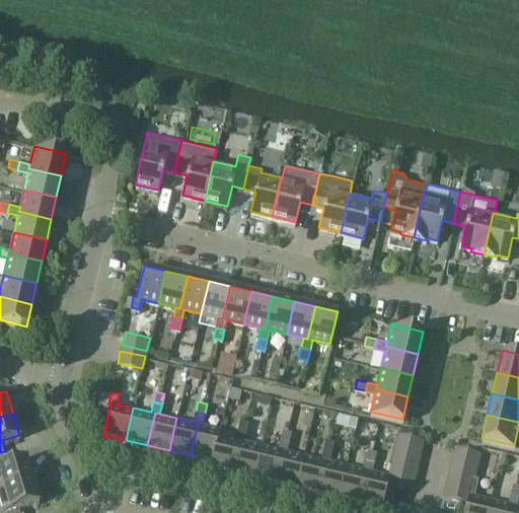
[(240,418),(237,428),(246,430),(248,420),(240,418)]
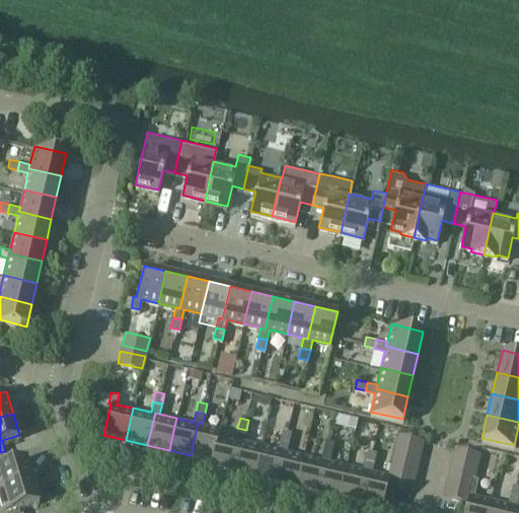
[(191,455),(211,460),(212,460),(218,435),(220,428),(202,424),(198,423),(191,455)]
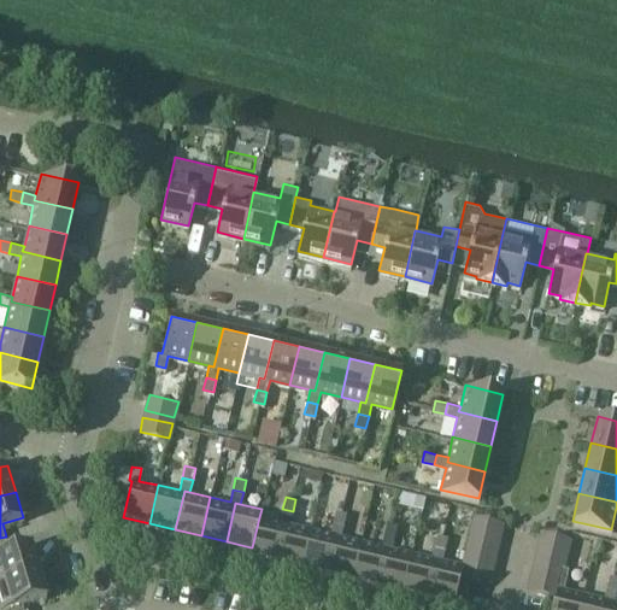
[(276,561),(285,522),(291,523),(293,511),(282,509),(280,522),(259,517),(252,547),(251,547),(250,555),(276,561)]
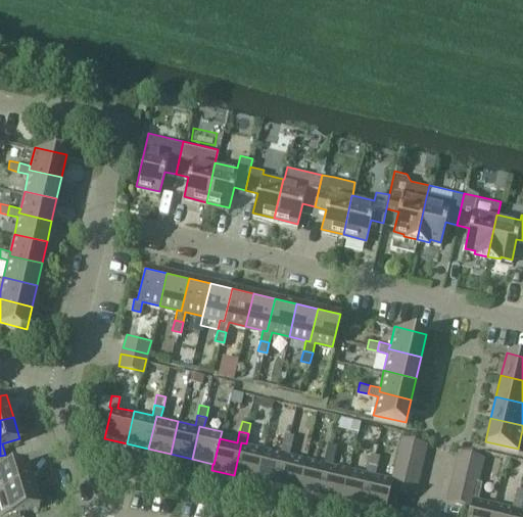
[(285,431),(282,441),(291,443),(293,433),(285,431)]
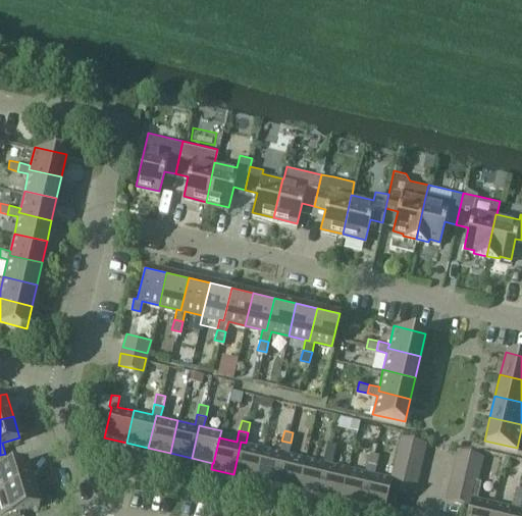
[(426,441),(418,439),(401,434),(398,448),(423,454),(426,441)]
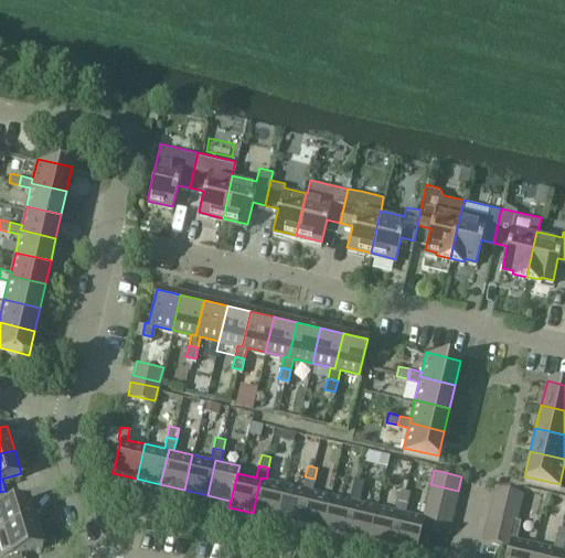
[(284,483),(276,518),(299,524),(307,489),(312,491),(315,479),(305,476),(302,487),(284,483)]
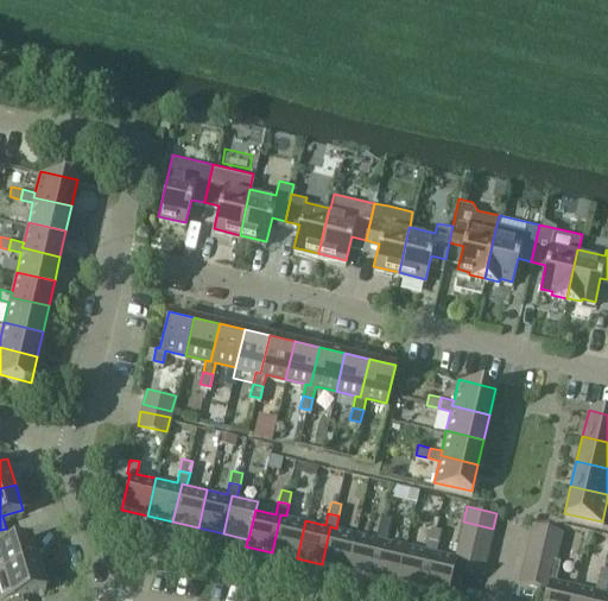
[(381,513),(378,525),(388,527),(391,516),(381,513)]
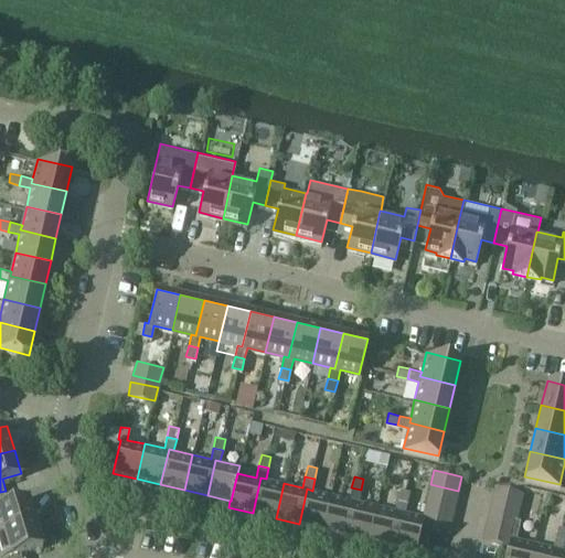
[(260,478),(253,513),(276,518),(284,483),(266,479),(260,478)]
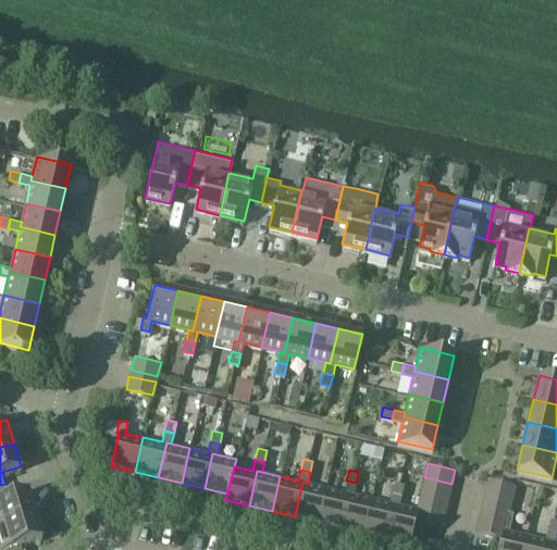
[(424,477),(421,490),(448,497),(452,484),(424,477)]
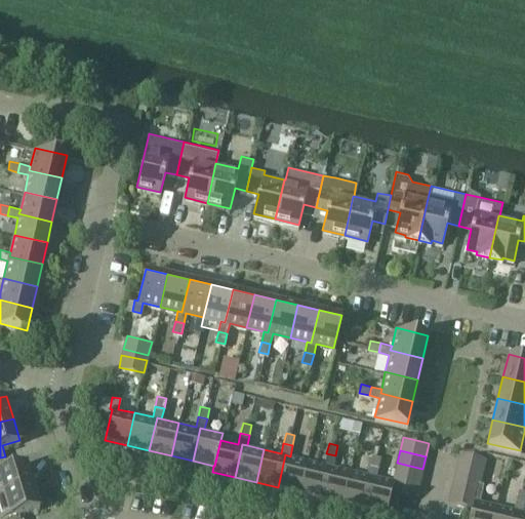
[(485,456),(460,451),(457,464),(482,470),(485,456)]
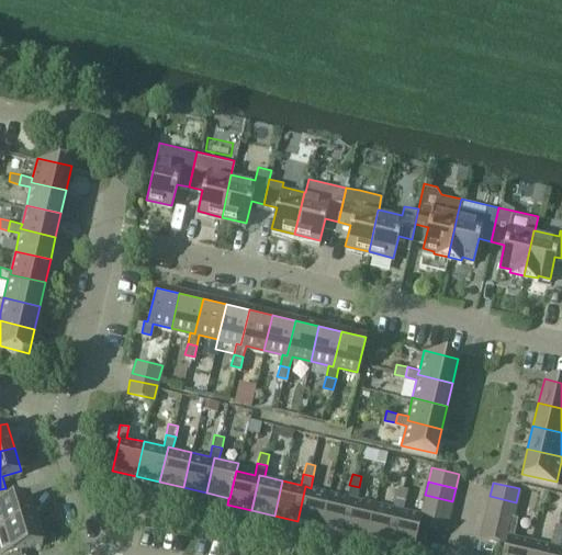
[(328,493),(321,527),(344,532),(351,497),(356,498),(359,487),(349,485),(347,496),(328,493)]
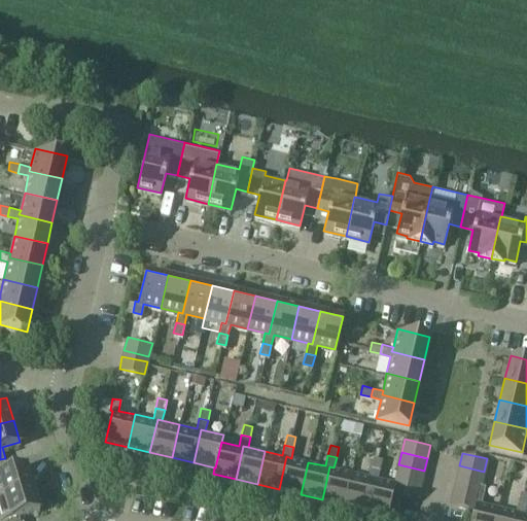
[(374,455),(372,465),(380,467),(383,457),(374,455)]
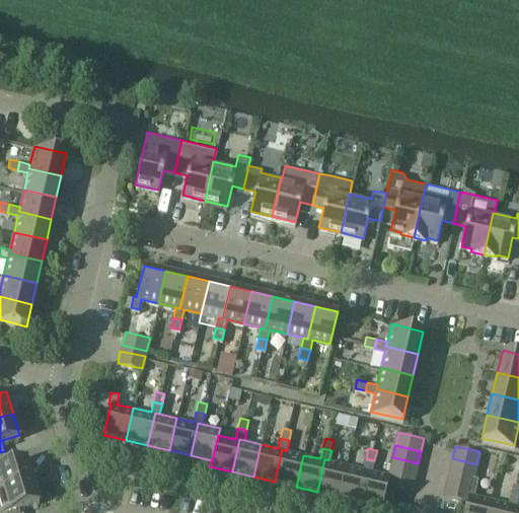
[(282,449),(275,482),(296,487),(303,455),(287,451),(282,449)]
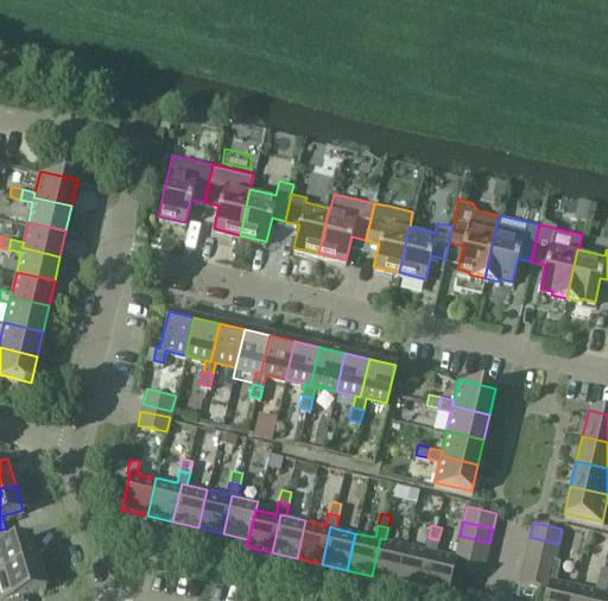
[(0,570),(38,560),(30,535),(10,541),(6,529),(0,530),(0,570)]
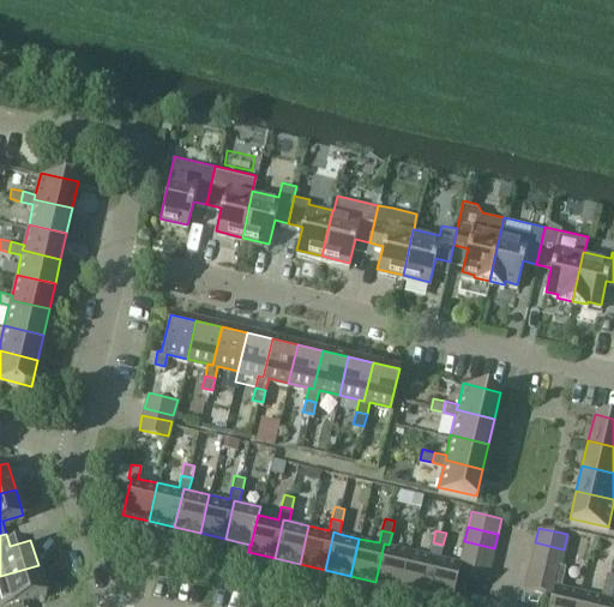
[(464,541),(461,556),(491,563),(494,548),(464,541)]
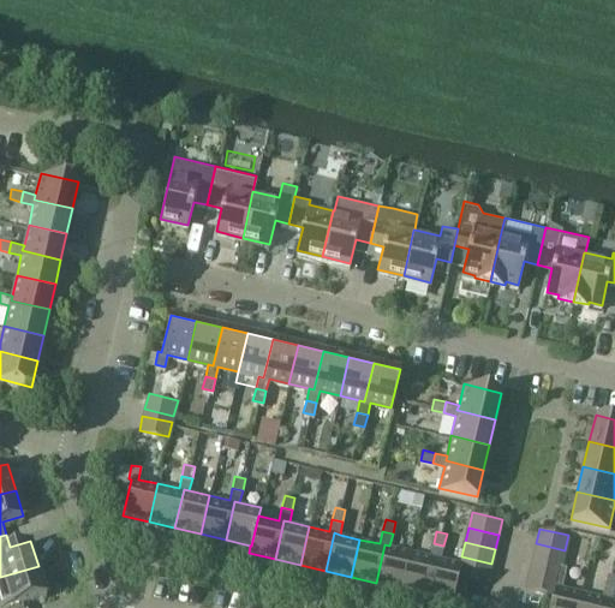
[(410,550),(401,589),(427,595),(436,556),(441,558),(443,546),(434,543),(430,555),(410,550)]
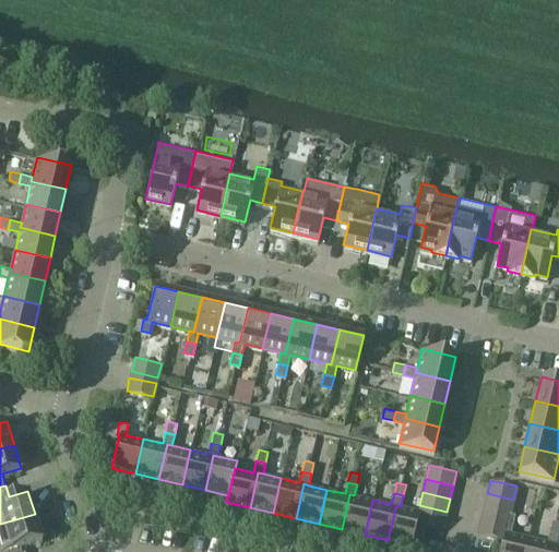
[(513,500),(487,493),(484,506),(510,513),(510,512),(513,500)]
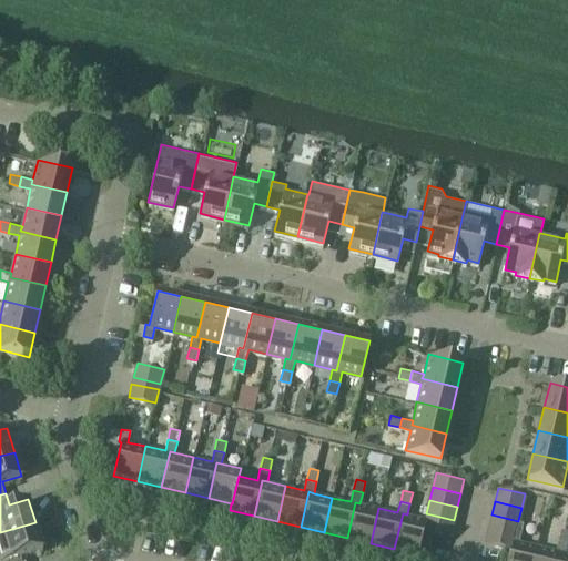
[(355,502),(347,538),(371,543),(378,508),(359,503),(355,502)]
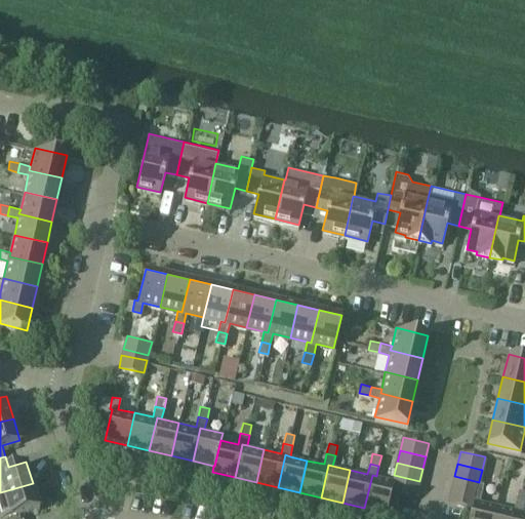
[(372,475),(364,508),(387,513),(393,487),(394,481),(393,480),(376,476),(372,475)]
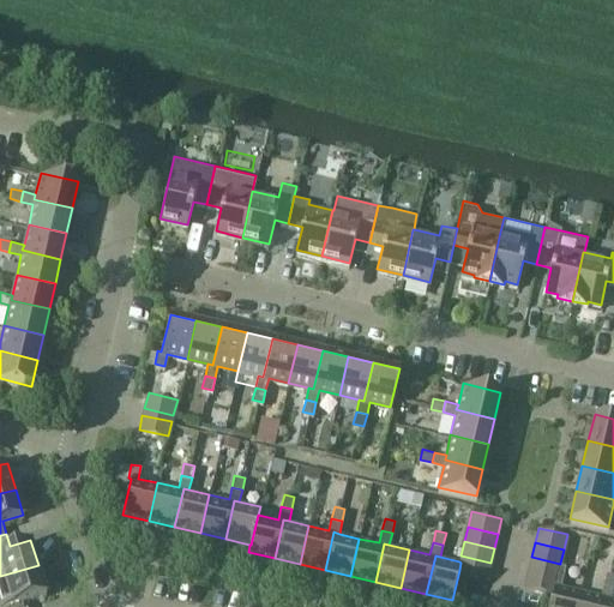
[(461,563),(459,570),(487,577),(491,563),(461,556),(459,562),(461,563)]
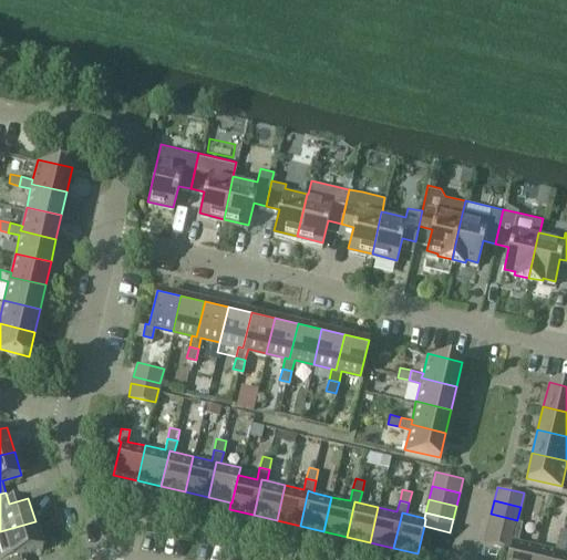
[(517,519),(517,520),(491,514),(487,527),(518,535),(522,520),(517,519)]
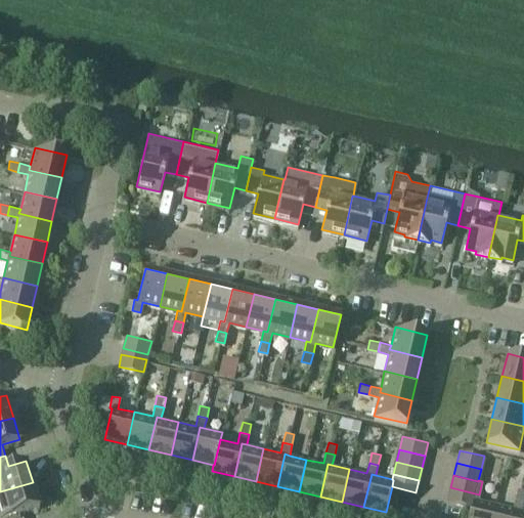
[(33,482),(0,491),(0,517),(24,517),(22,510),(39,505),(33,482)]
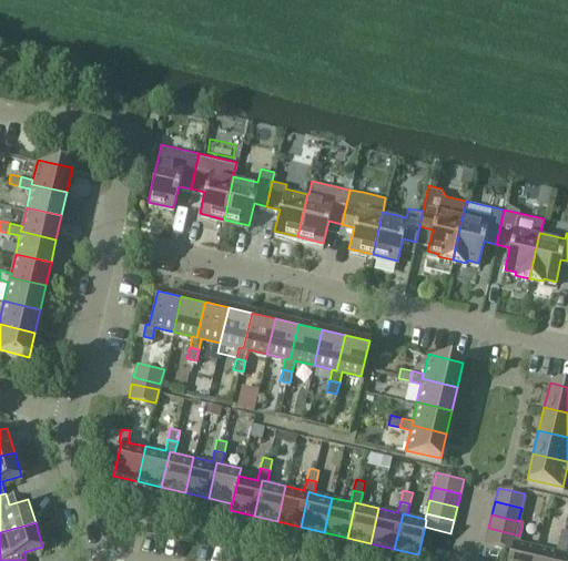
[(518,541),(519,536),(488,528),(485,541),(510,548),(514,548),(515,540),(518,541)]
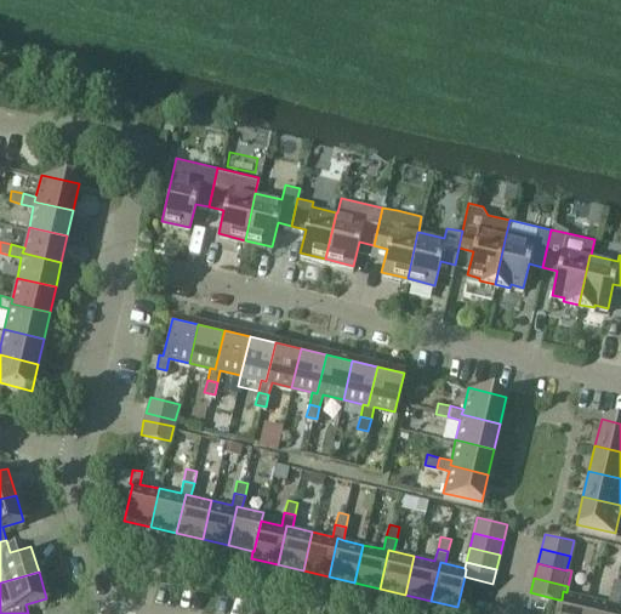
[(620,579),(614,578),(610,590),(620,592),(620,590),(620,579)]
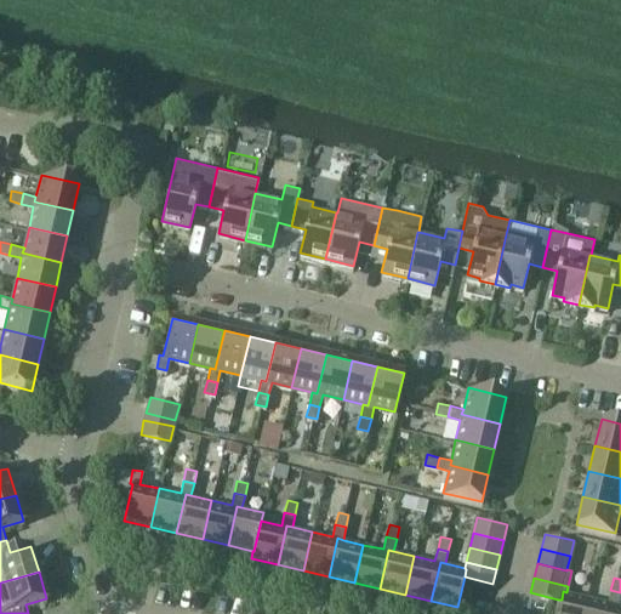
[(587,597),(582,613),(610,613),(613,603),(617,604),(620,592),(610,590),(608,602),(587,597)]
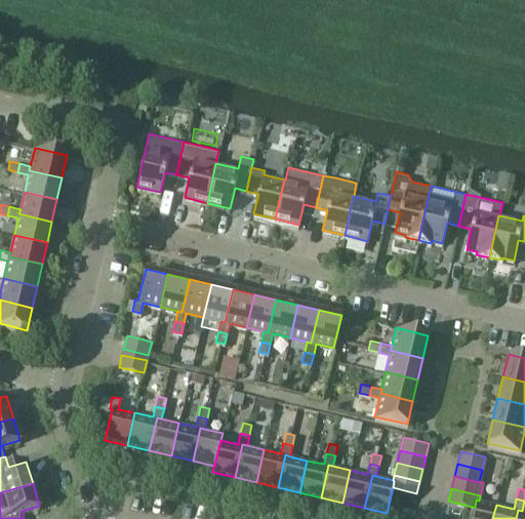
[(472,507),(469,518),(492,518),(496,505),(479,501),(476,500),(475,507),(472,507)]
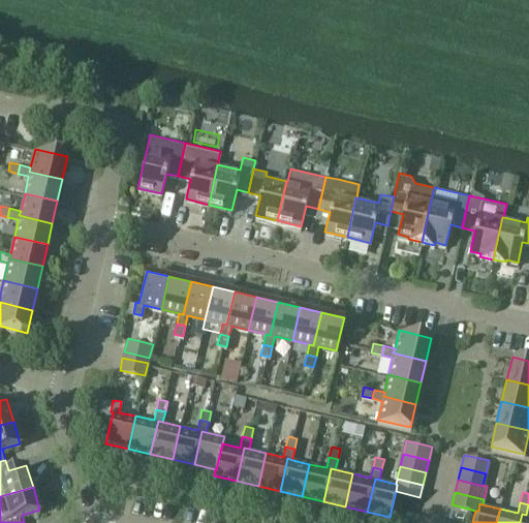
[(528,522),(528,515),(526,515),(522,514),(520,522),(528,522)]
